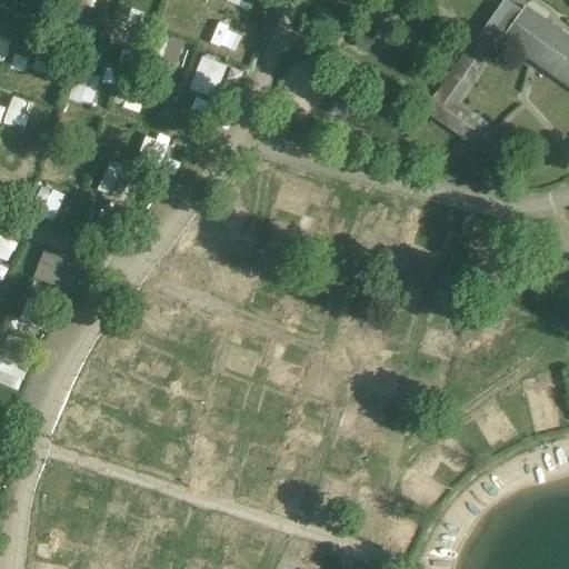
[(0,0),(0,23),(19,28),(25,0),(0,0)]
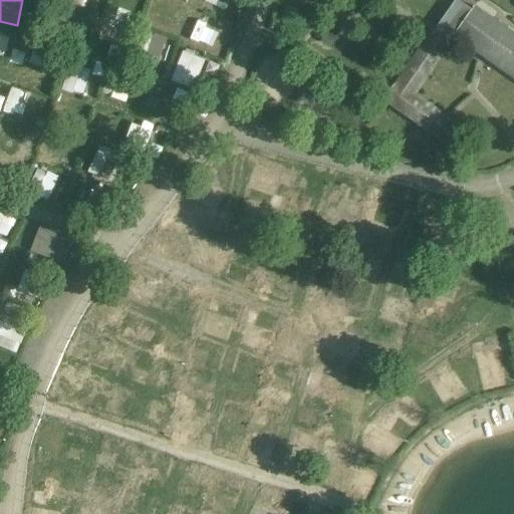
[(135,8),(137,0),(111,0),(112,1),(135,8)]
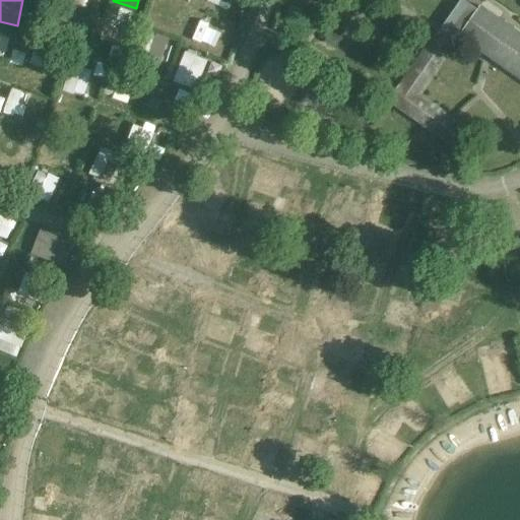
[(206,0),(206,1),(228,8),(230,0),(206,0)]
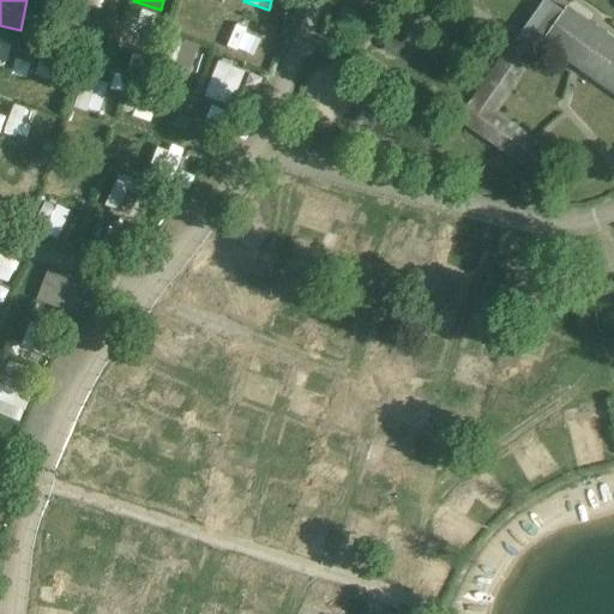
[(613,42),(567,10),(565,14),(547,2),(519,42),(516,40),(475,98),(498,114),(539,55),(536,54),(543,44),(613,94),(613,42)]
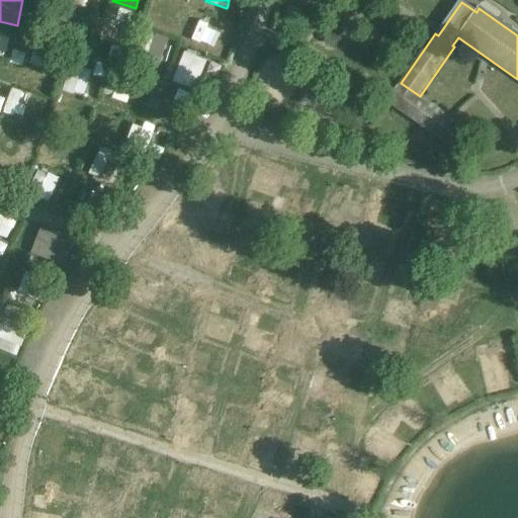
[(102,30),(123,32),(124,20),(103,18),(102,30)]
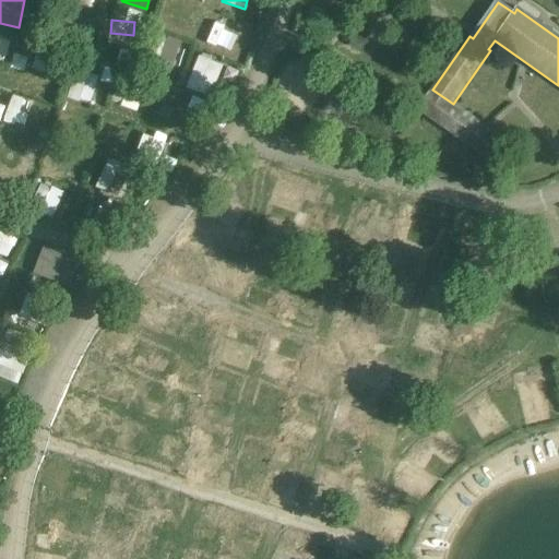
[(226,48),(233,25),(214,20),(206,43),(226,48)]
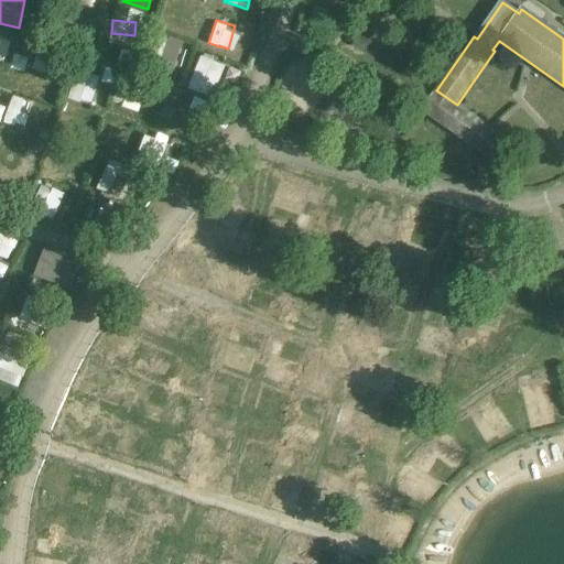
[(175,62),(181,41),(170,38),(163,58),(175,62)]
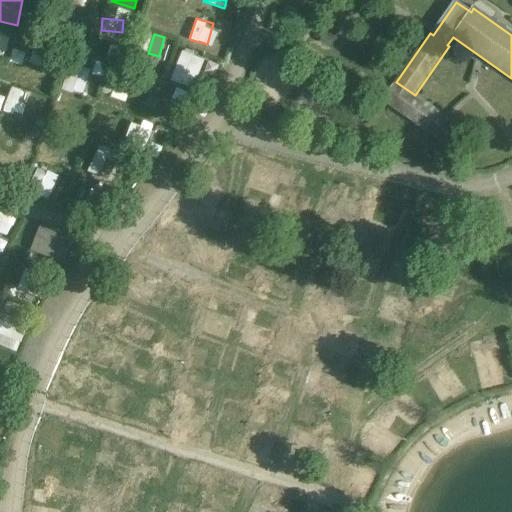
[(22,65),(26,52),(13,49),(9,62),(22,65)]
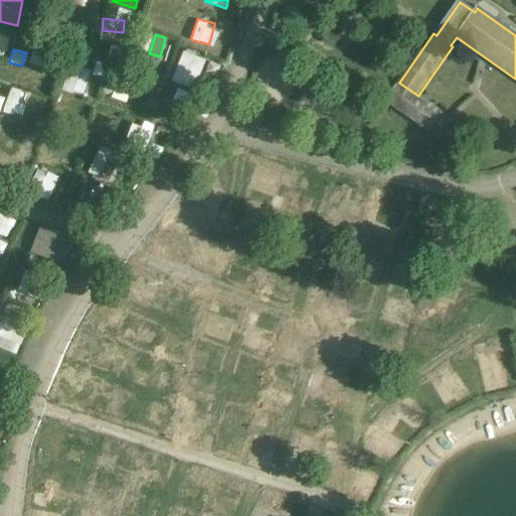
[(202,71),(216,75),(220,63),(182,50),(171,82),(195,90),(202,71)]
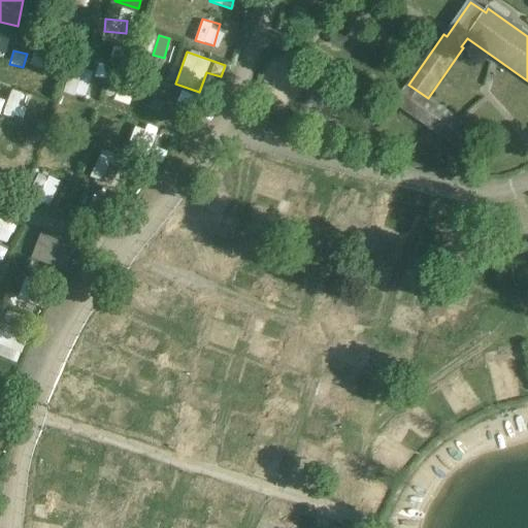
[(108,79),(111,66),(98,63),(96,76),(108,79)]
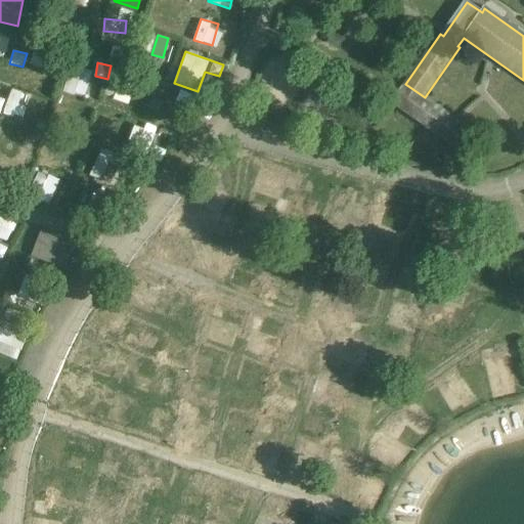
[(84,97),(93,71),(73,63),(63,89),(84,97)]
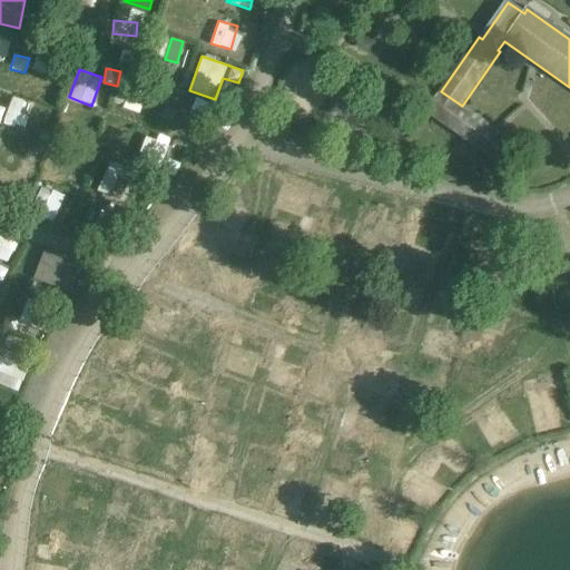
[(116,86),(116,106),(133,105),(131,85),(116,86)]
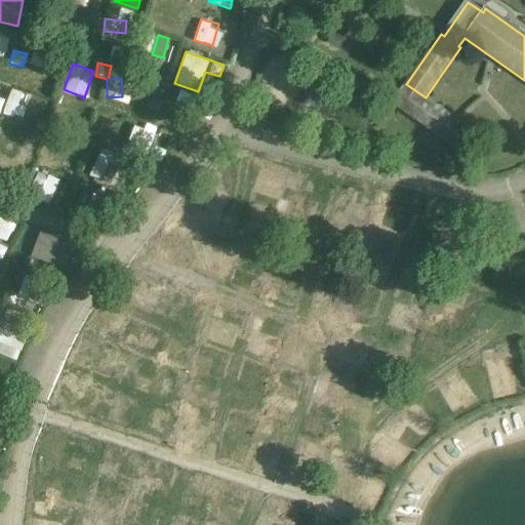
[(406,84),(405,83),(392,104),(467,157),(481,136),(426,97),(406,84)]
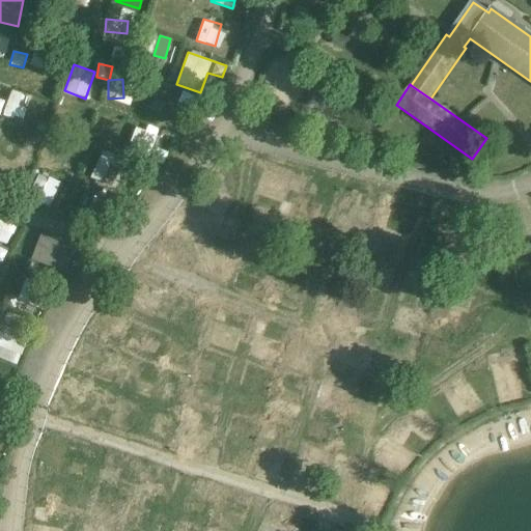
[(7,100),(4,115),(24,118),(26,103),(7,100)]
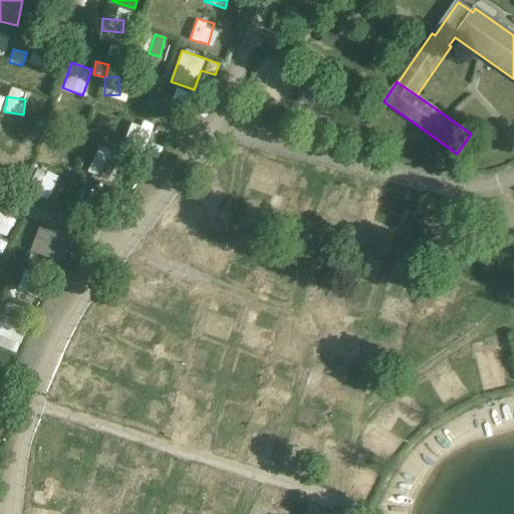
[(91,112),(86,133),(105,138),(110,117),(91,112)]
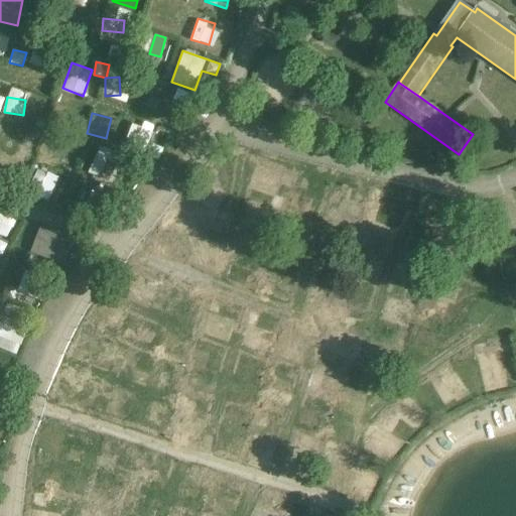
[(152,127),(133,121),(122,149),(142,156),(152,127)]
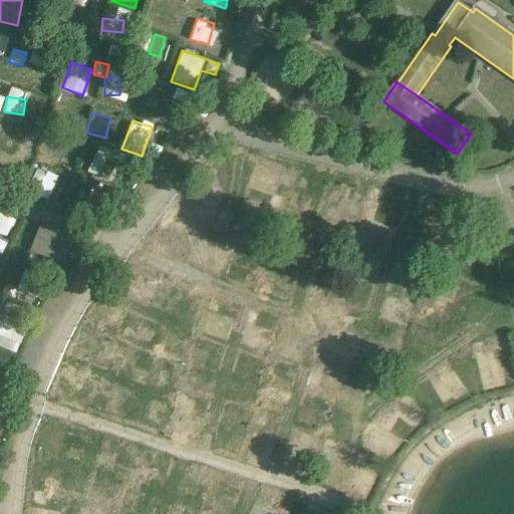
[(104,174),(107,149),(95,147),(92,172),(104,174)]
